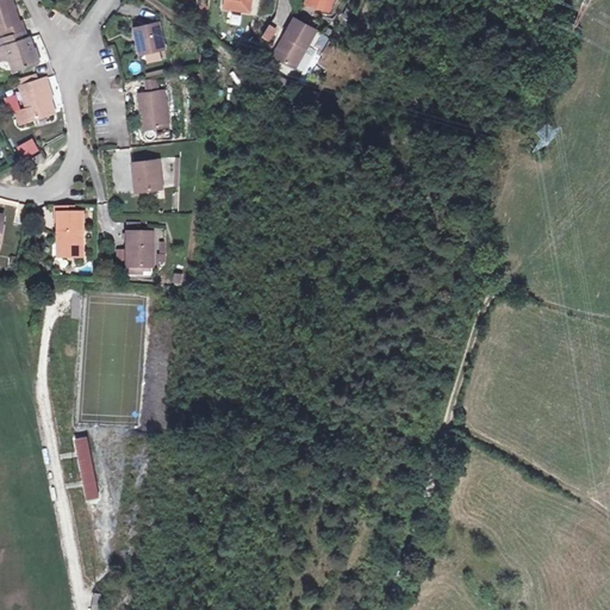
[(5,26),(8,36),(25,30),(22,20),(19,22),(12,0),(0,0),(0,27),(1,27),(5,26)]
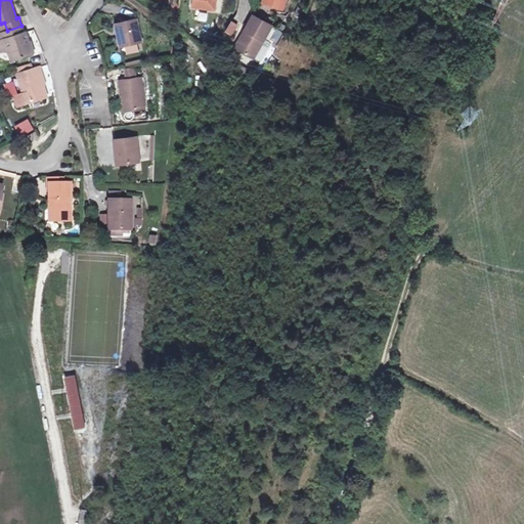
[(193,0),(193,7),(215,10),(216,0),(193,0)]
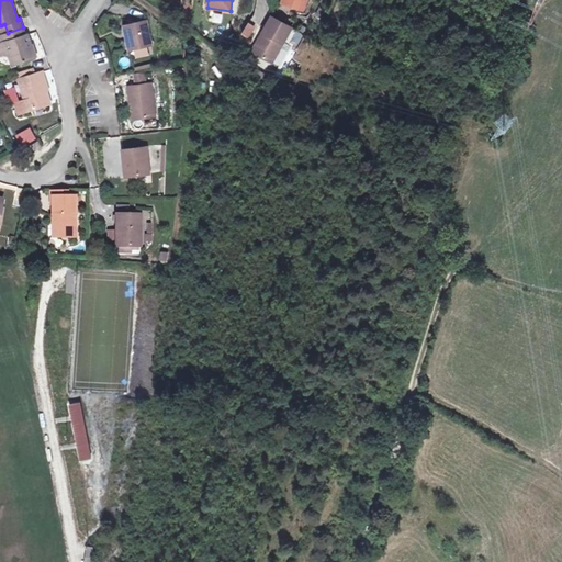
[(284,0),(284,3),(303,11),(306,0),(284,0)]
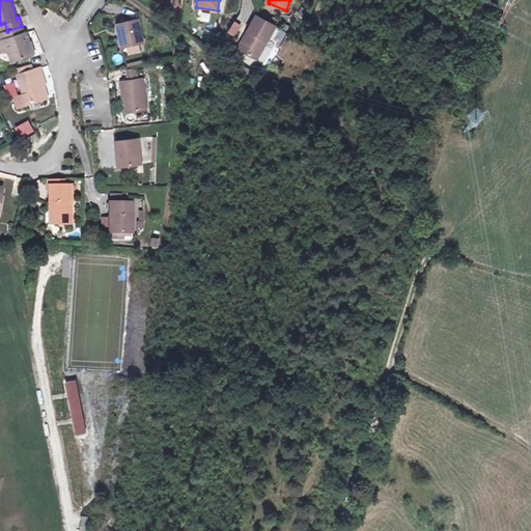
[(252,32),(242,50),(257,59),(269,39),(276,26),(257,16),(249,30),(252,32)]
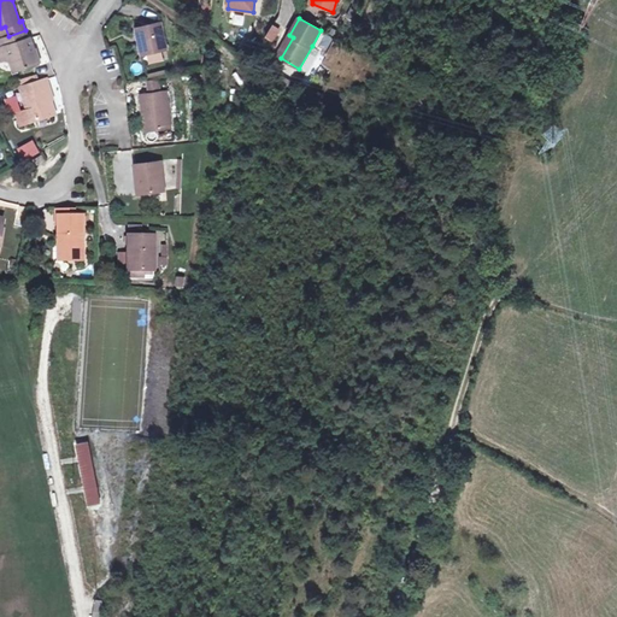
[(142,54),(166,50),(160,23),(136,29),(142,54)]
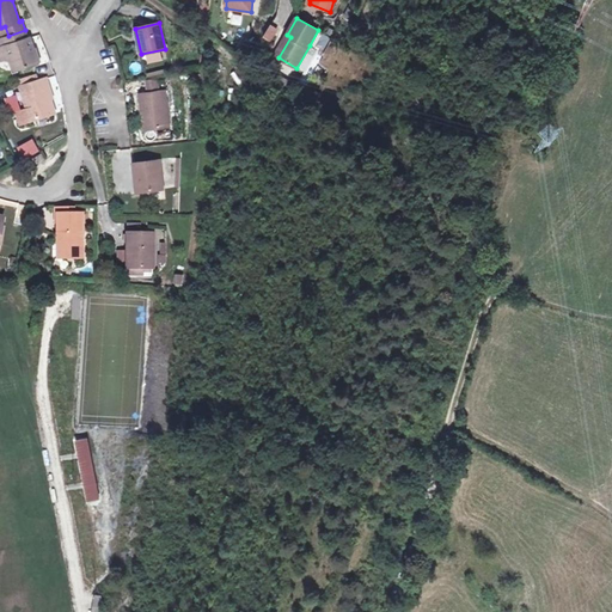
[(267,35),(273,40),(277,32),(270,28),(267,35)]
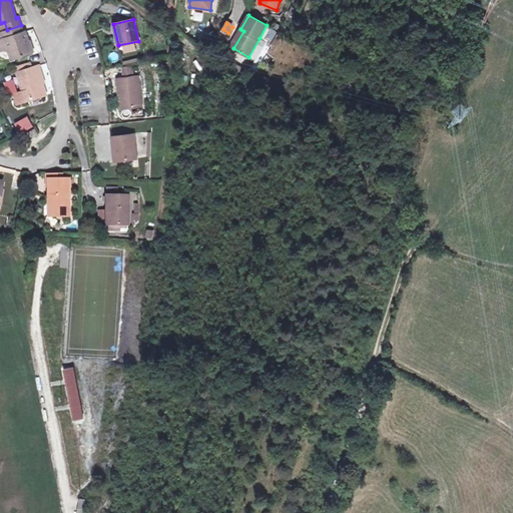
[(9,50),(12,59),(32,53),(25,32),(23,32),(21,25),(7,30),(3,31),(5,37),(9,50)]
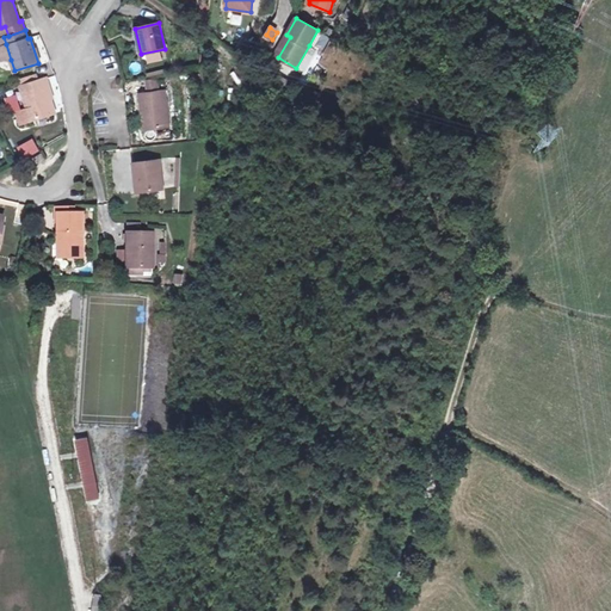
[(278,57),(290,37),(287,35),(275,56),(278,57)]
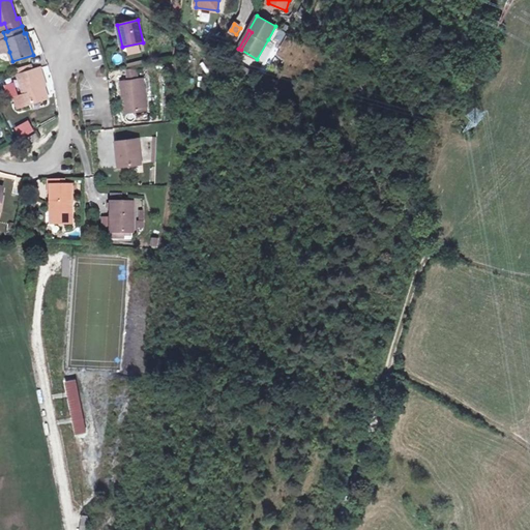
[(0,52),(1,54),(9,52),(5,38),(0,39),(0,52)]
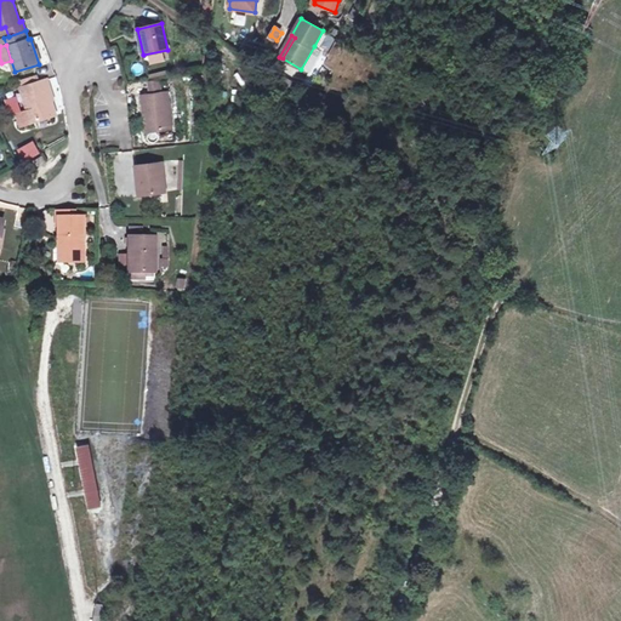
[(314,46),(301,69),(309,73),(322,51),(314,46)]
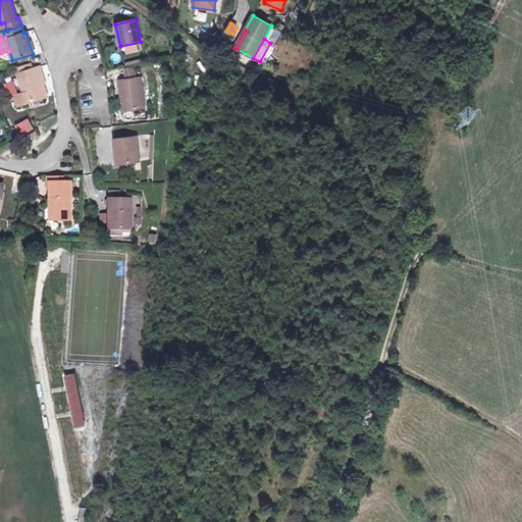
[(15,95),(17,105),(47,96),(38,67),(18,73),(21,83),(23,92),(15,95)]
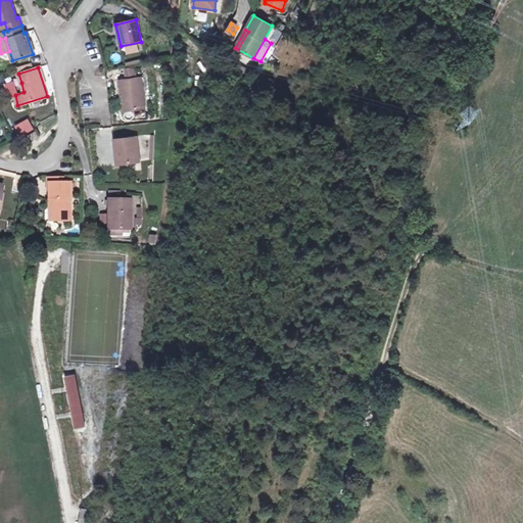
[(124,111),(145,108),(141,79),(136,79),(135,67),(126,68),(127,80),(120,81),(124,111)]
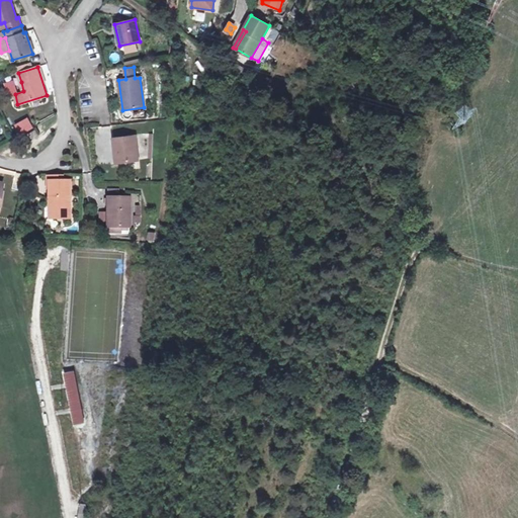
[(12,85),(15,94),(23,91),(21,82),(12,85)]
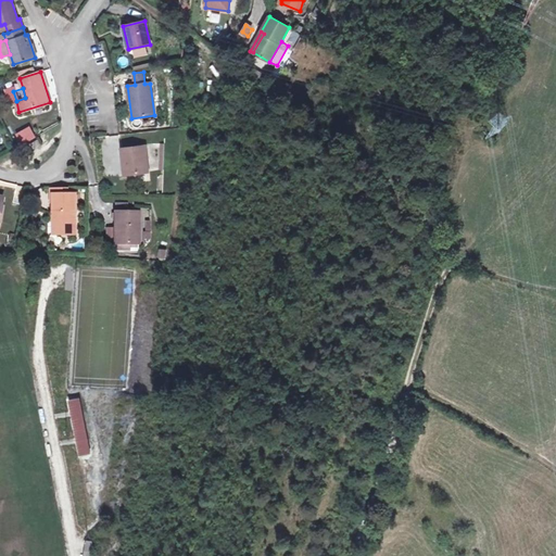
[(19,136),(23,143),(30,139),(26,133),(19,136)]
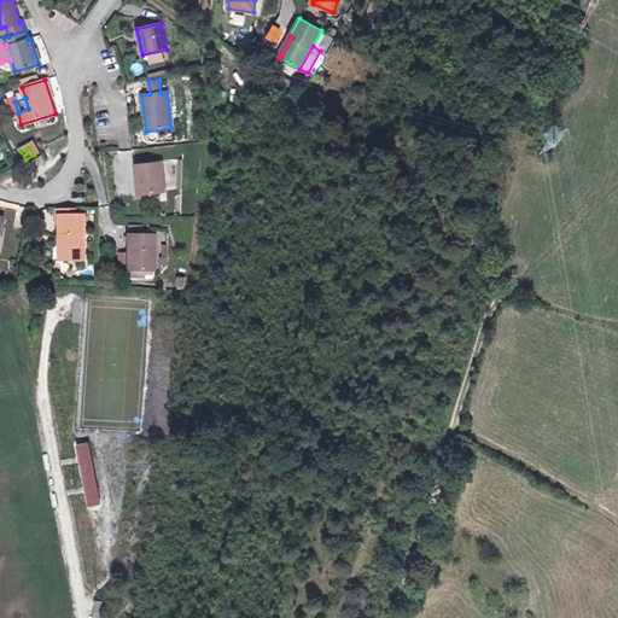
[(25,159),(21,151),(15,155),(19,163),(25,159)]
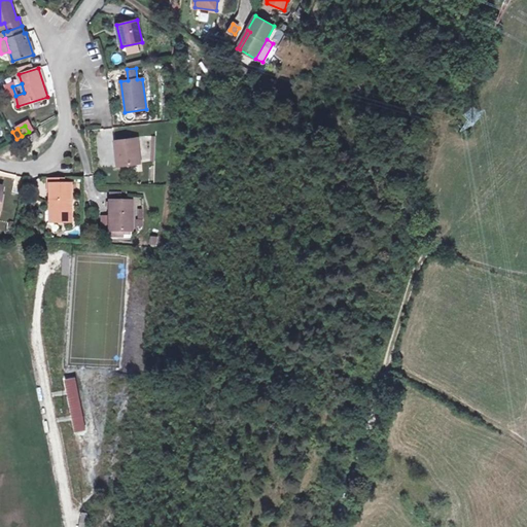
[(30,136),(33,141),(39,137),(36,133),(30,136)]
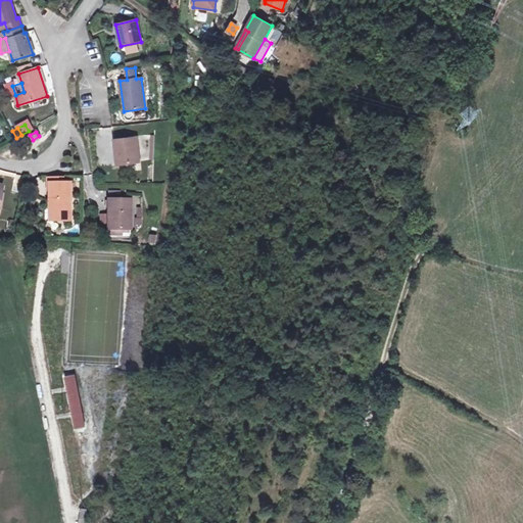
[(117,164),(139,161),(137,137),(114,140),(117,164)]
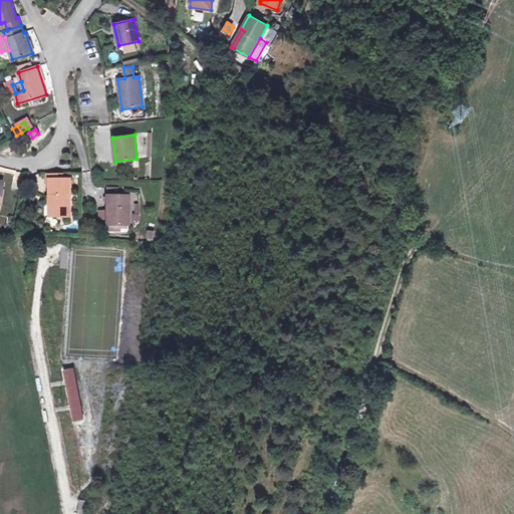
[(24,179),(22,189),(36,190),(36,184),(33,179),(24,179)]
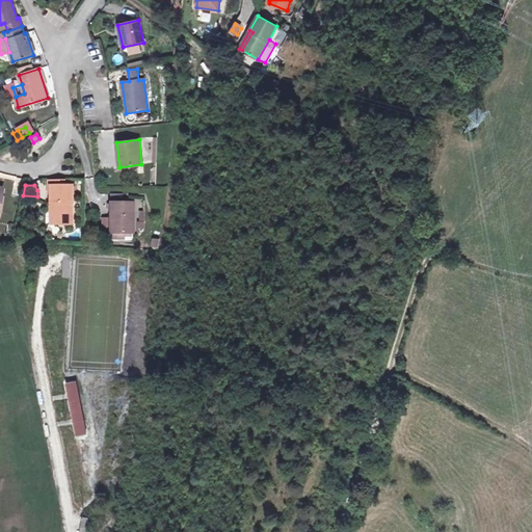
[(54,203),(54,223),(73,223),(72,186),(64,186),(50,186),(50,203),(54,203)]
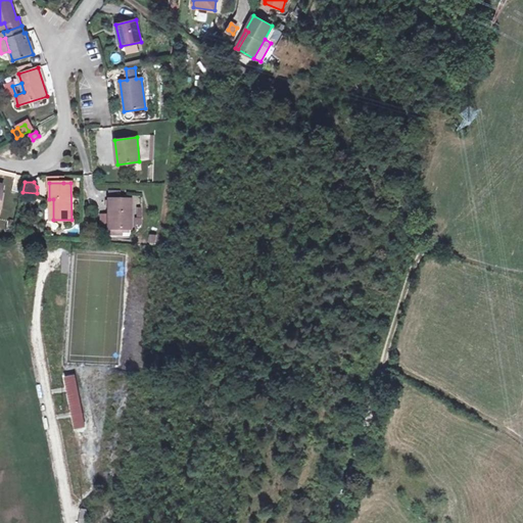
[(109,216),(108,229),(110,229),(130,229),(132,229),(132,200),(109,199),(109,216)]
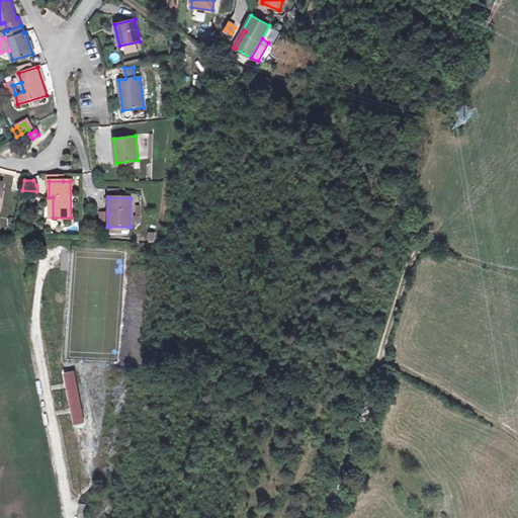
[(75,370),(64,372),(74,425),(85,423),(75,370)]
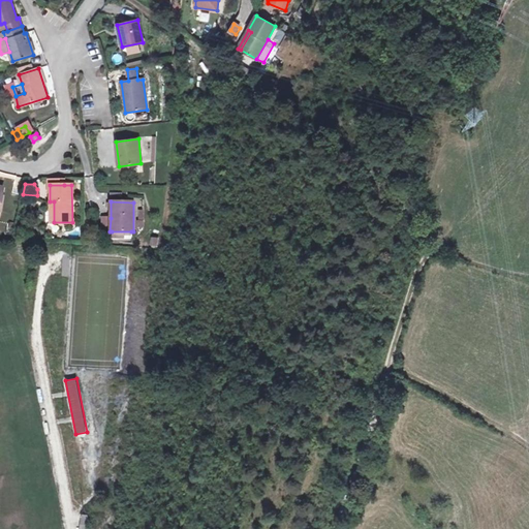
[(87,528),(89,517),(83,516),(80,528),(87,528)]
